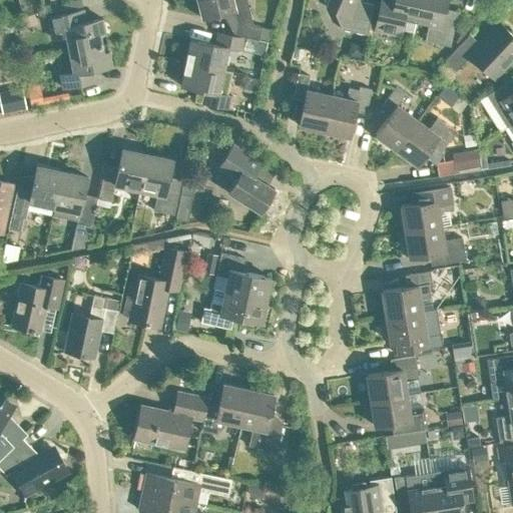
[(47,12),(81,5),(80,0),(68,0),(45,5),(47,12)]
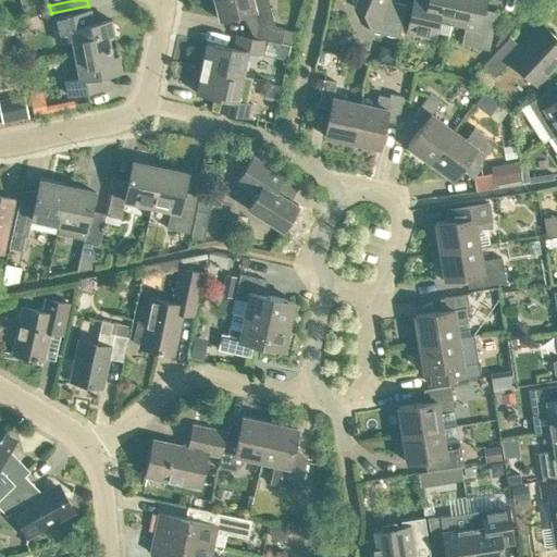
[(267,0),(213,0),(219,20),(254,10),(257,23),(254,37),(289,45),(293,29),(273,26),(267,0)]
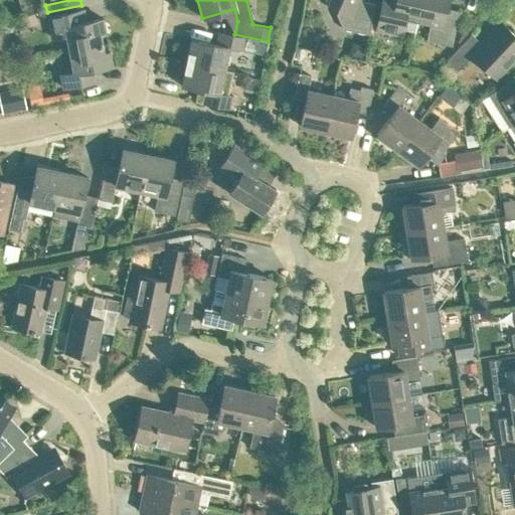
[(337,10),(335,14),(342,28),(368,34),(374,4),(362,1),(360,0),(329,0),(327,5),(337,10)]
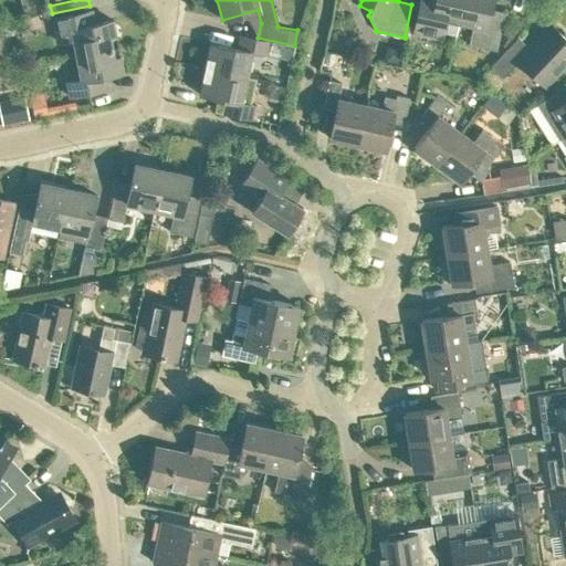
[(456,34),(458,22),(462,0),(418,0),(412,32),(440,38),(441,31),(456,34)]
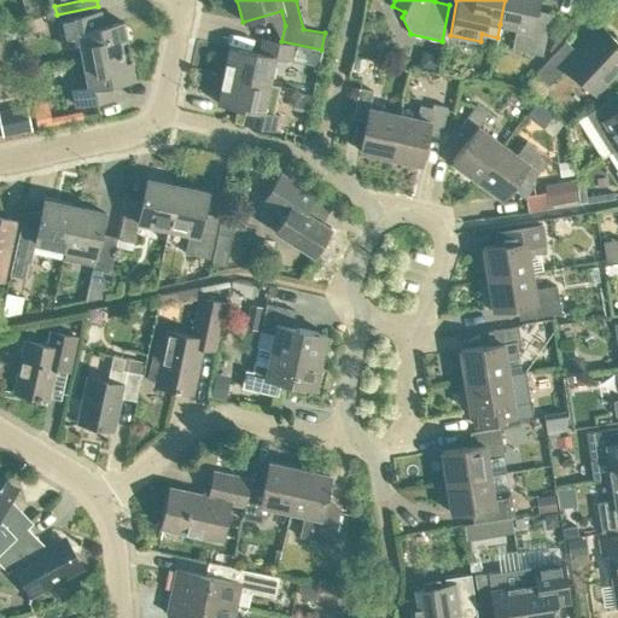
[(505,0),(500,24),(516,28),(511,48),(541,54),(548,21),(534,17),(536,0),(505,0)]
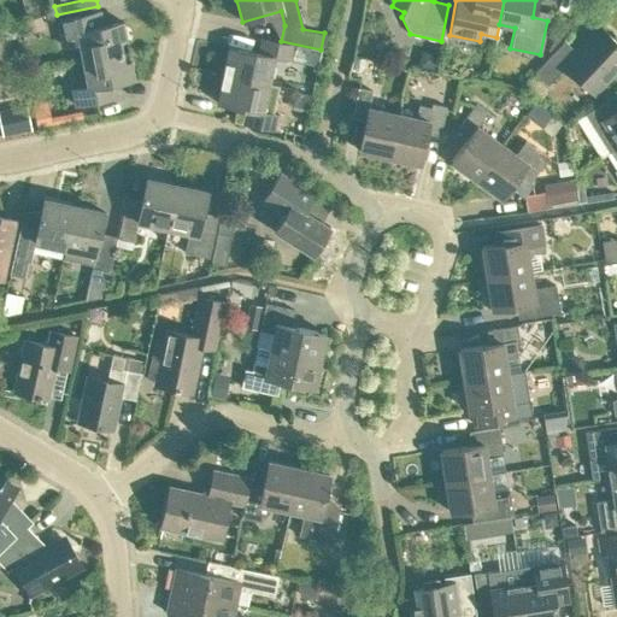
[(78,42),(82,59),(128,50),(122,22),(103,25),(99,11),(58,19),(63,46),(78,42)]
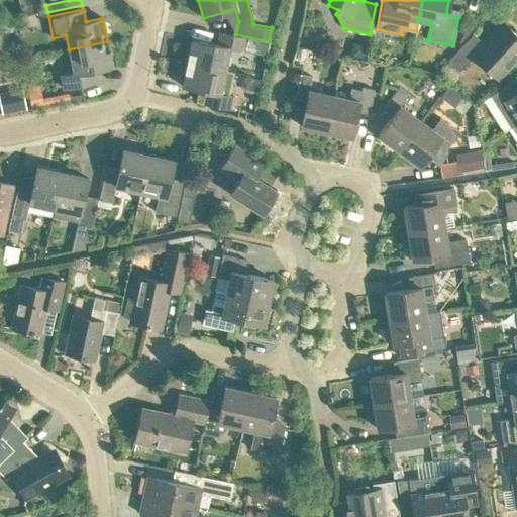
[(447,61),(458,71),(473,56),(496,78),(516,55),(516,35),(503,22),(483,43),(472,33),(447,61)]
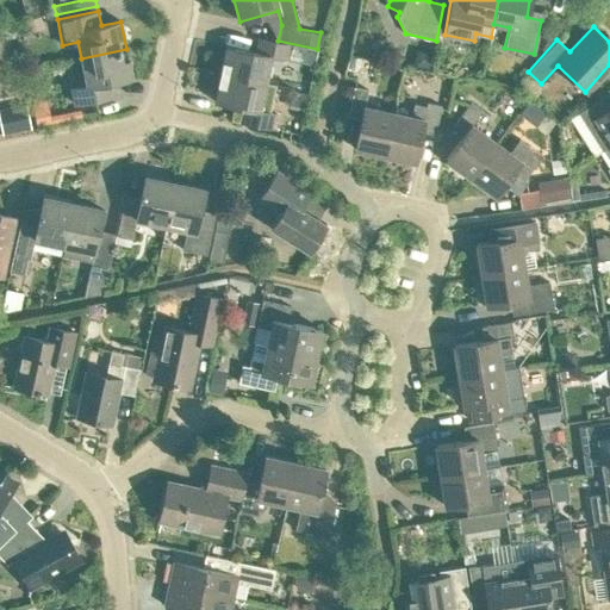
[(225,45),(219,73),(265,82),(271,56),(286,58),(290,44),(257,37),(255,51),(225,45)]
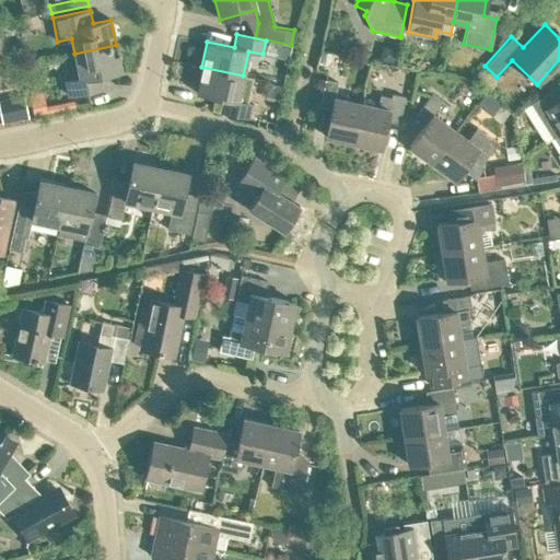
[(116,45),(74,54),(79,78),(65,81),(68,94),(105,86),(103,74),(120,71),(116,45)]
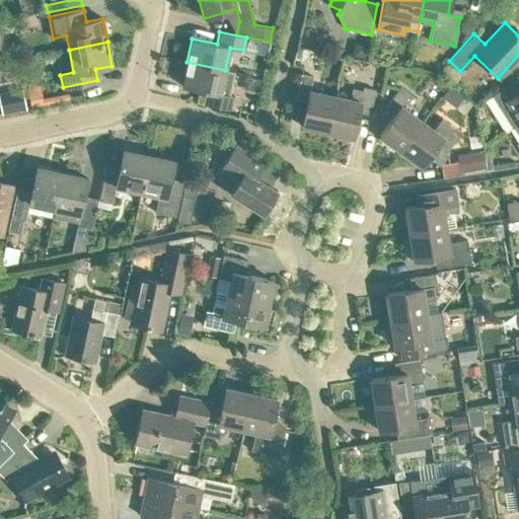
[(363,58),(366,46),(354,43),(351,55),(363,58)]
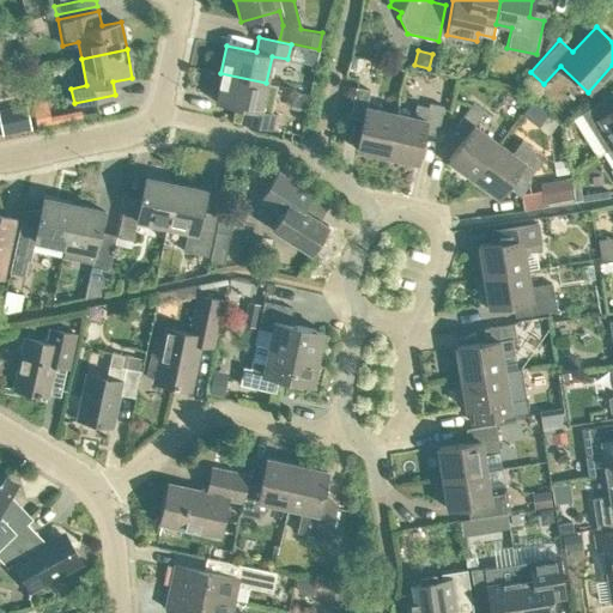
[(266,83),(220,73),(214,102),(243,108),(241,121),(273,128),(275,113),(271,111),(273,102),(262,101),(266,83)]
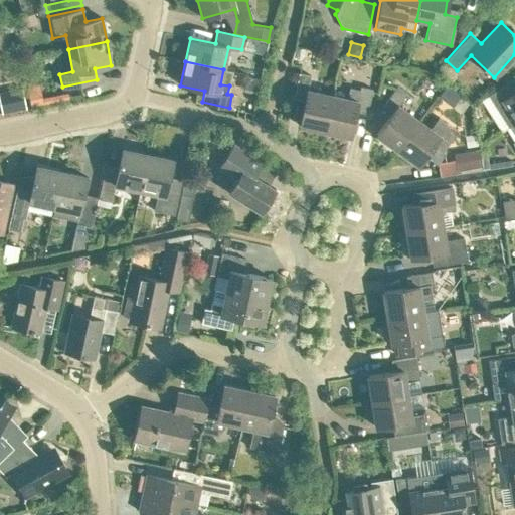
[(299,125),(325,130),(332,95),(307,89),(310,75),(298,72),(293,97),(304,100),(299,125)]
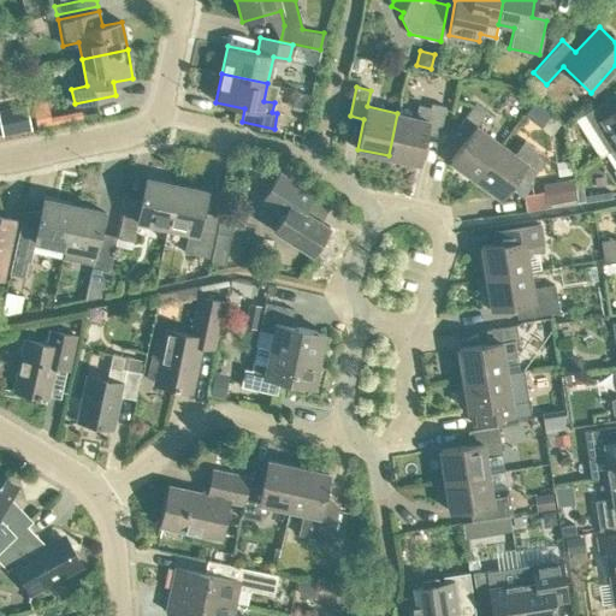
[(608,152),(615,146),(615,107),(609,98),(584,113),(608,152)]
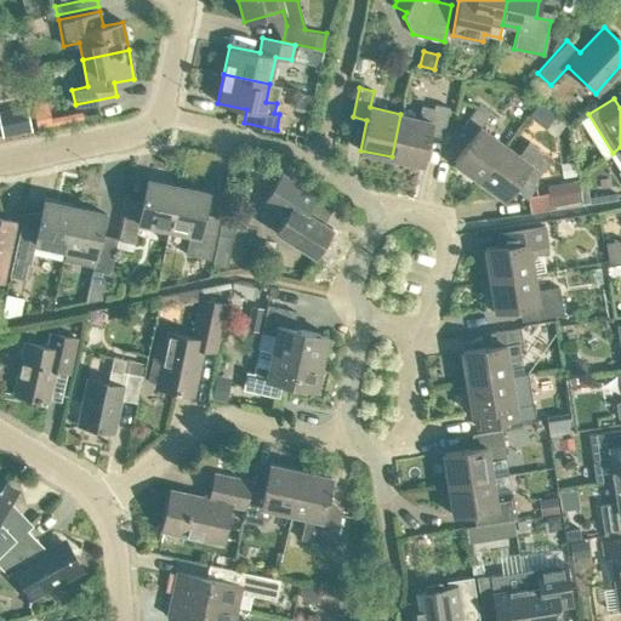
[(400,114),(392,157),(422,164),(428,134),(442,136),(448,107),(434,103),(433,108),(421,106),(419,118),(400,114)]
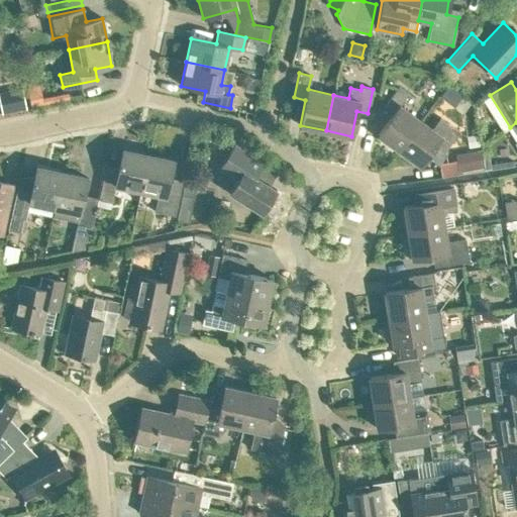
[(377,134),(398,149),(420,120),(399,105),(407,93),(398,87),(383,107),(392,113),(377,134)]
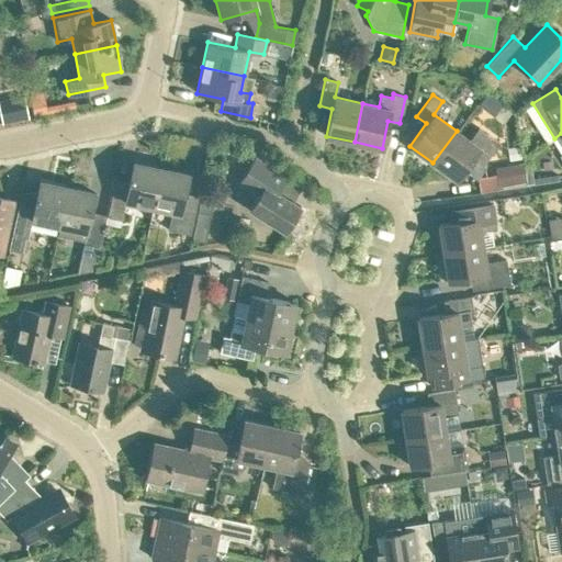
[(75,100),(46,105),(47,113),(76,108),(75,100)]
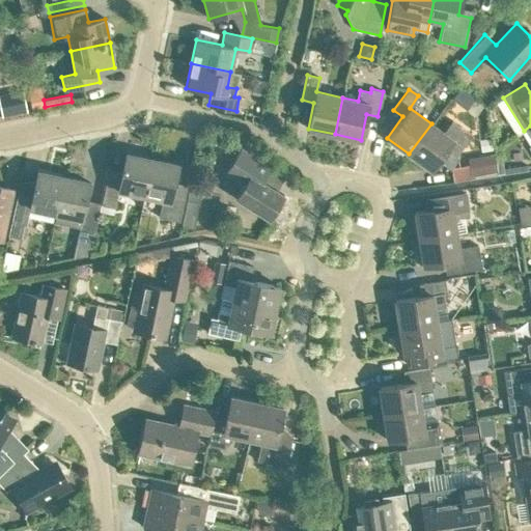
[(431,123),(409,154),(430,170),(446,148),(456,156),(471,135),(451,120),(443,132),(431,123)]
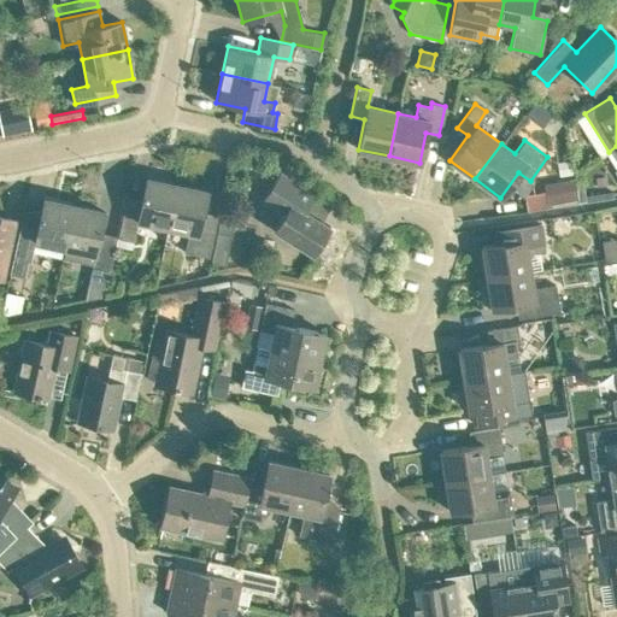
[(571,159),(557,162),(559,176),(574,174),(571,159)]
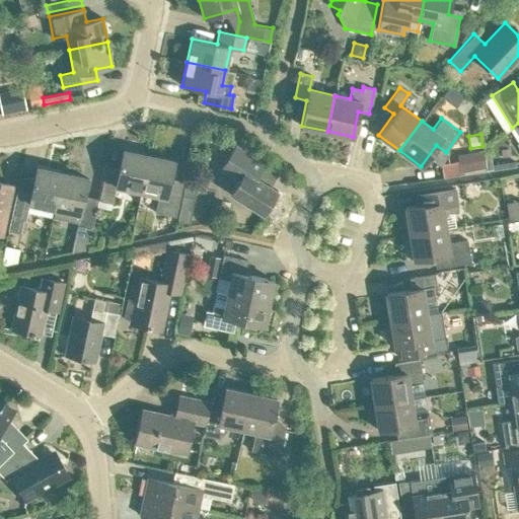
[(220,168),(238,179),(230,193),(263,213),(277,191),(255,176),(264,163),(234,145),(220,168)]
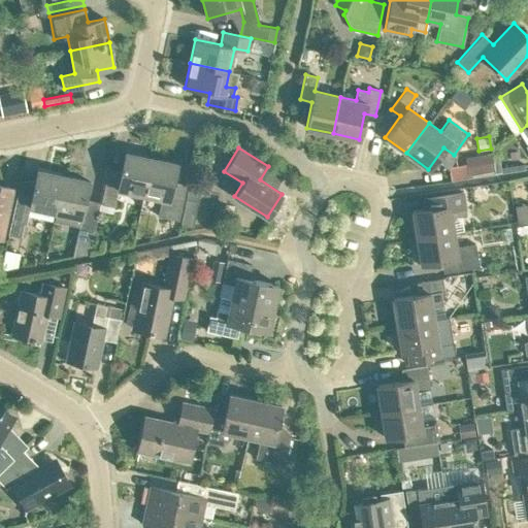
[(117,189),(143,194),(151,158),(125,153),(119,177),(106,174),(99,209),(111,212),(117,189)]
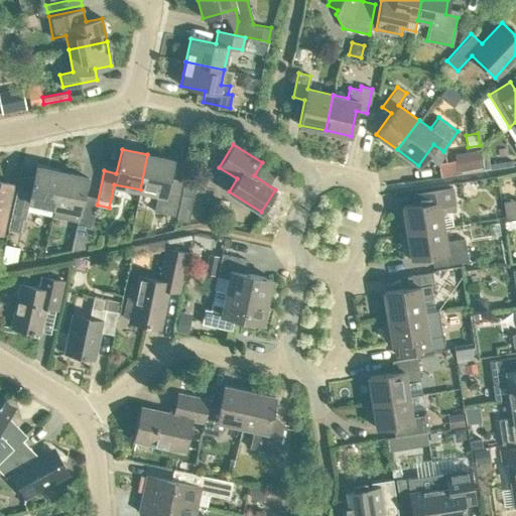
[(483,166),(481,153),(480,149),(455,153),(458,170),(483,166)]
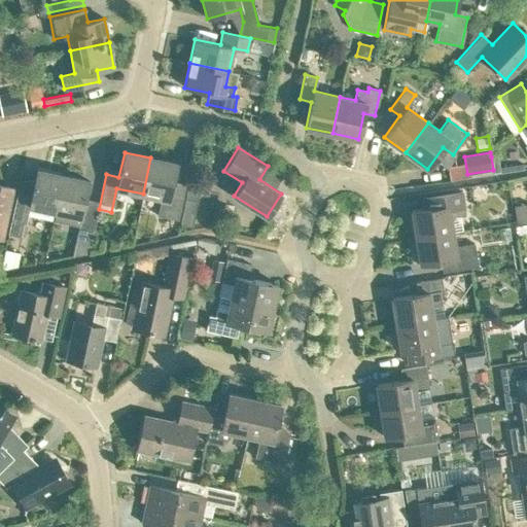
[(499,167),(497,155),(491,156),(493,170),(494,173),(500,172),(499,167)]
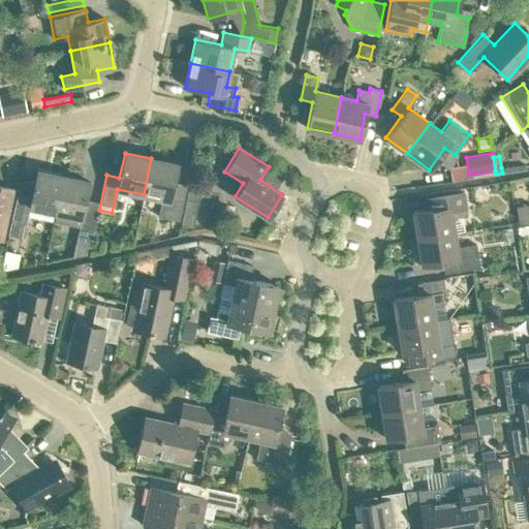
[(151,158),(144,194),(162,198),(158,216),(179,220),(185,191),(172,189),(178,164),(151,158)]
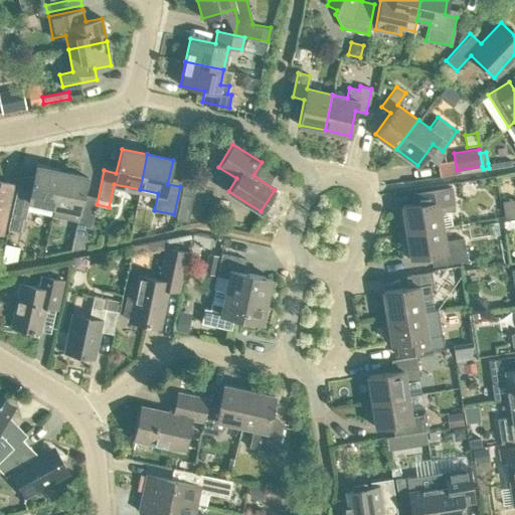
[(512,165),(512,160),(488,163),(489,168),(489,169),(512,165)]
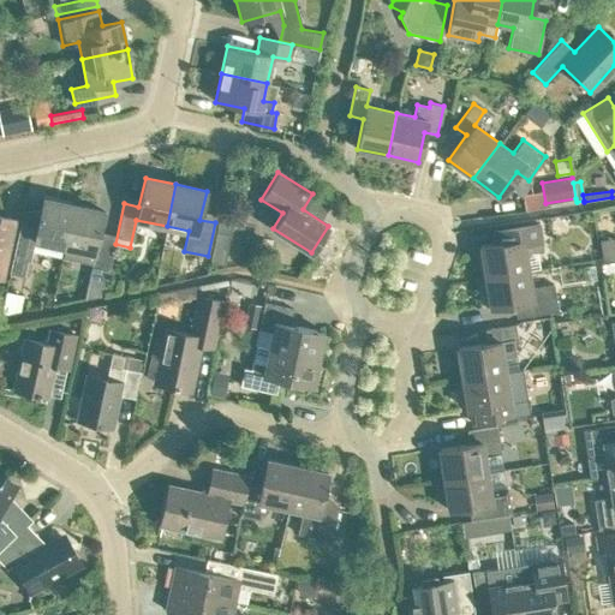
[(61,246),(64,246),(73,204),(42,198),(36,227),(19,224),(9,273),(23,275),(27,260),(29,261),(31,250),(60,256),(61,246)]
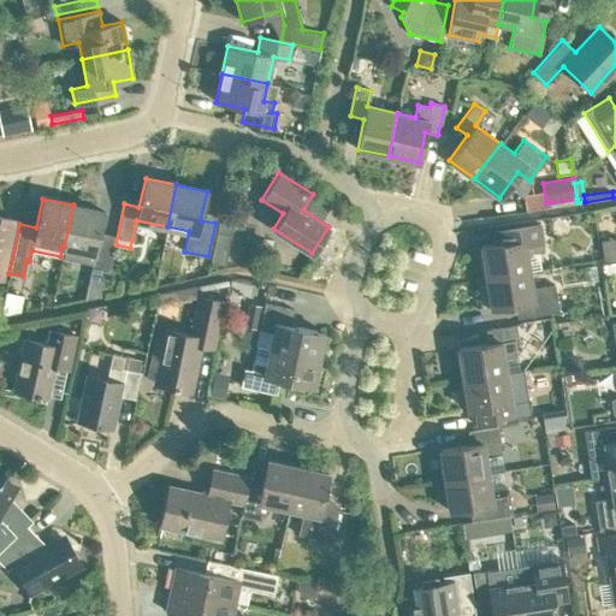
[(73,205),(64,247),(94,254),(90,274),(107,278),(114,244),(98,241),(104,212),(73,205)]
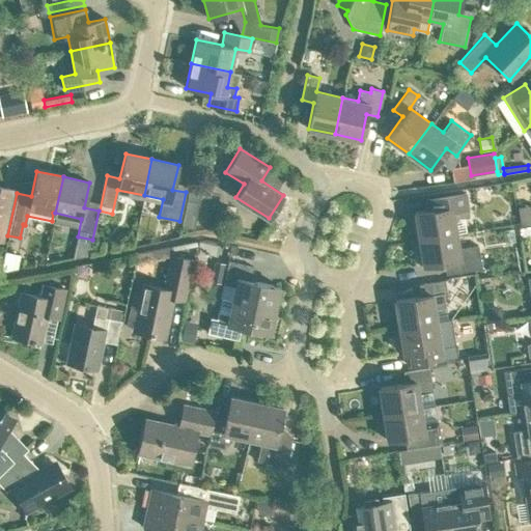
[(0,241),(2,242),(14,189),(0,186),(0,241)]
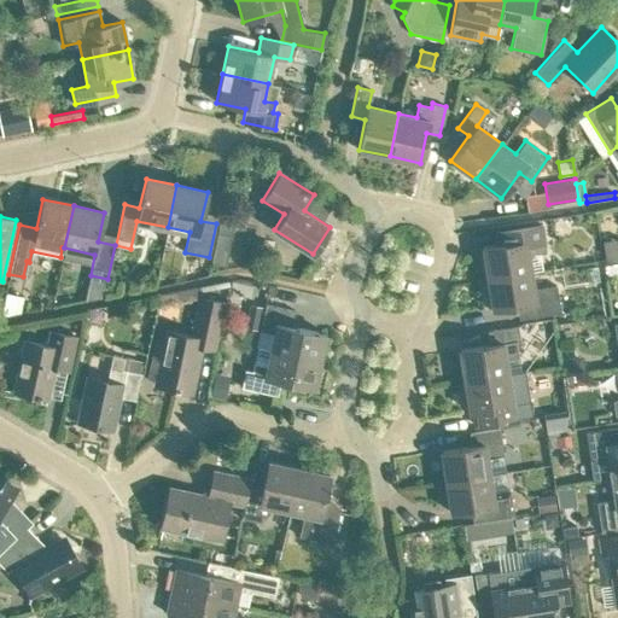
[(482,246),(488,278),(530,272),(528,255),(544,251),(540,223),(496,231),(499,244),(482,246)]
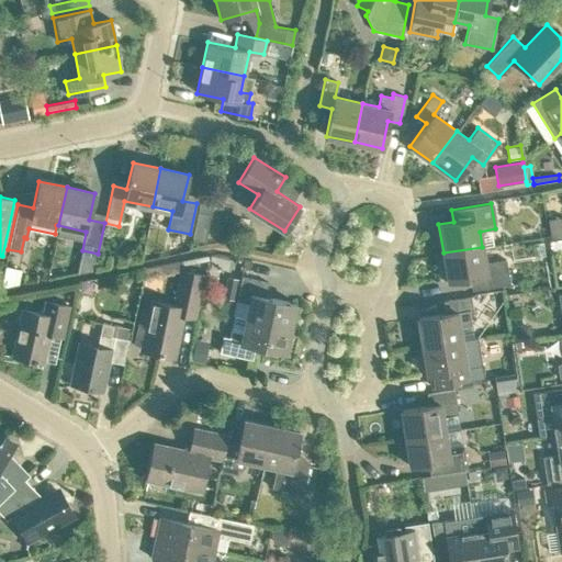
[(544,256),(542,243),(532,244),(534,258),(544,256)]
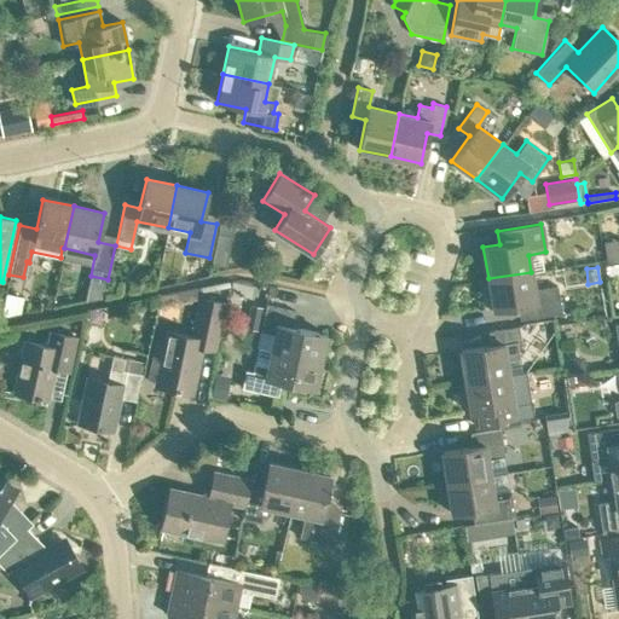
[(531,272),(489,278),(493,310),(524,305),(525,318),(561,312),(556,287),(533,290),(531,272)]
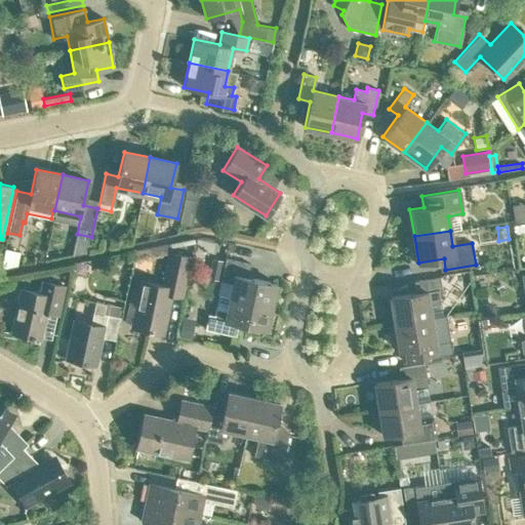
[(170,243),(151,247),(152,255),(168,251),(171,251),(170,243)]
